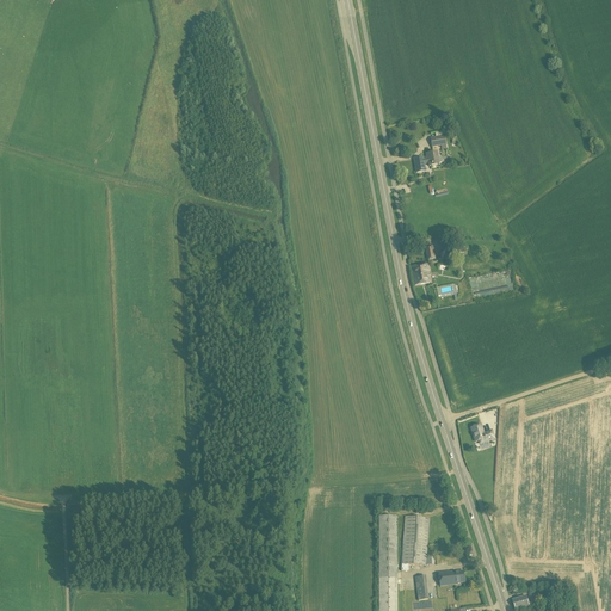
[(446,149),(445,136),(430,139),(431,148),(442,147),(442,149),(446,149)]
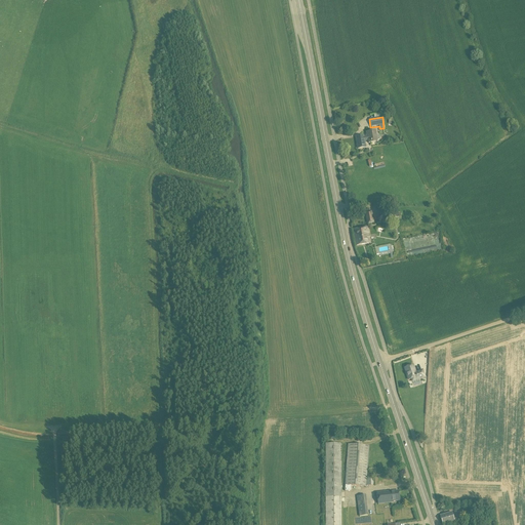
[(366,136),(366,140),(368,140),(368,144),(377,142),(377,140),(379,140),(380,139),(379,136),(378,134),(376,135),(376,130),(369,131),(370,135),(367,135),(368,136),(366,136)]
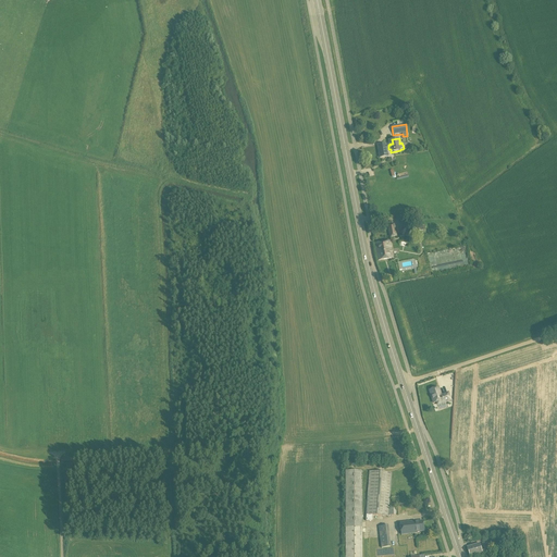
[(388,149),(388,145),(386,146),(386,144),(378,146),(380,158),(387,157),(386,149),(388,149)]
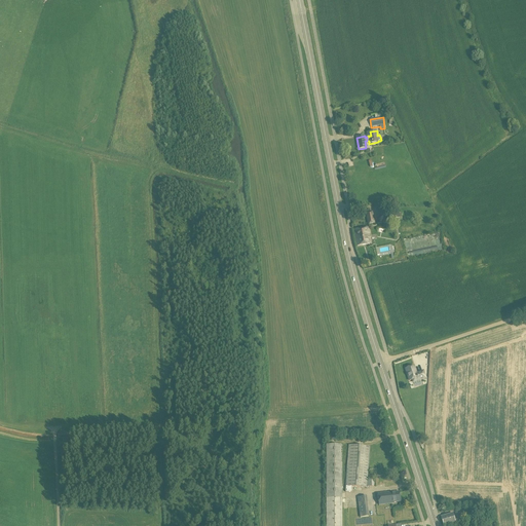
[(368,225),(375,223),(373,212),(366,213),(368,225)]
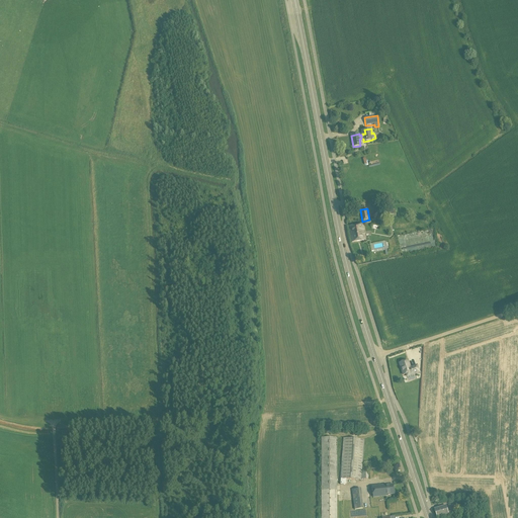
[(352,242),(364,240),(363,230),(364,230),(363,224),(349,226),(352,242)]
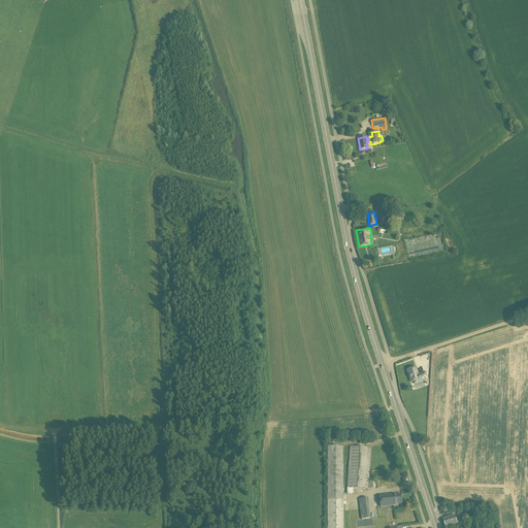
[(418,374),(416,367),(407,370),(410,382),(414,381),(415,384),(427,380),(425,372),(418,374)]
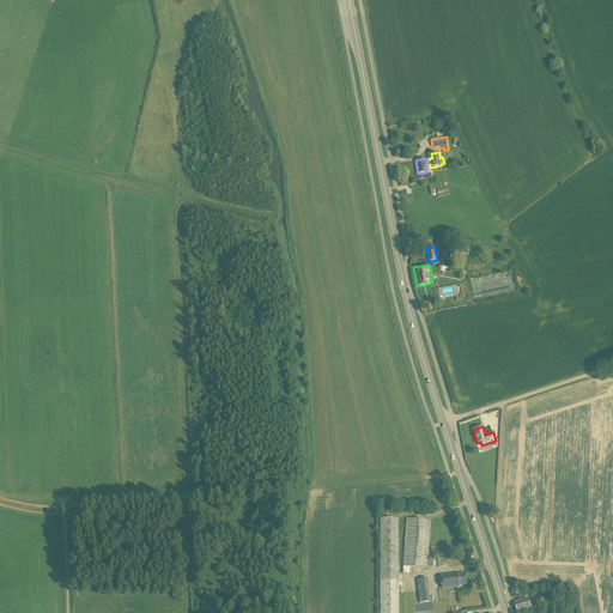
[(380,612),(398,612),(399,517),(380,517),(380,612)]
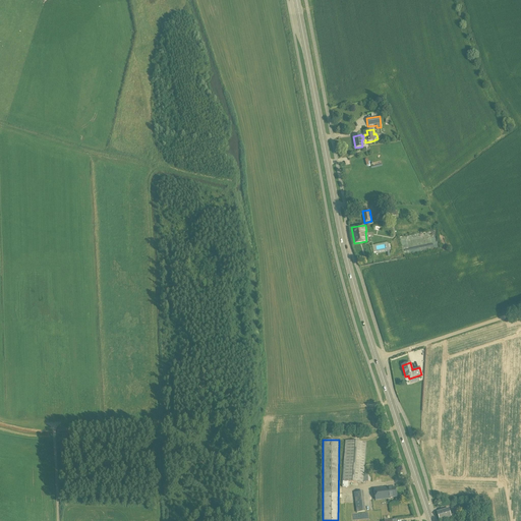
[(363,483),(366,443),(345,441),(342,481),(343,481),(342,487),(348,487),(348,482),(363,483)]
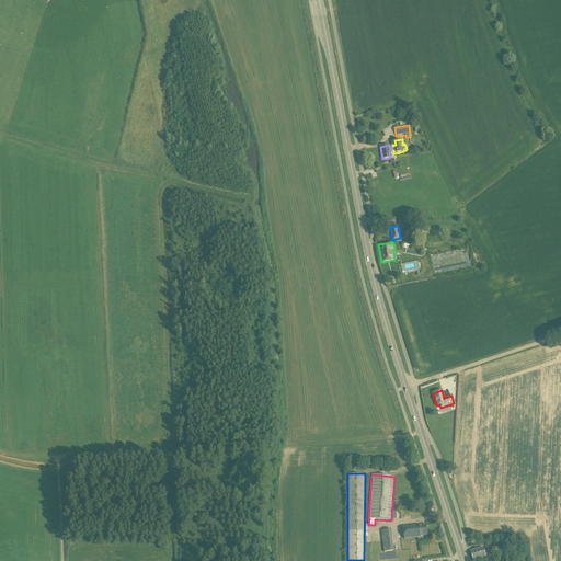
[(419,526),(418,525),(402,526),(404,538),(420,537),(420,536),(427,535),(425,525),(419,526)]
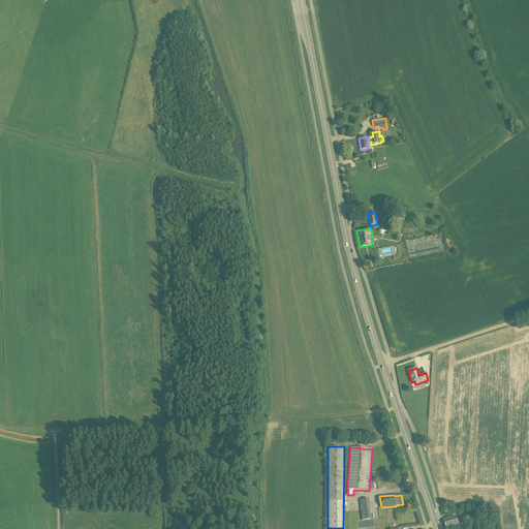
[(362,521),(371,520),(368,499),(360,500),(362,521)]
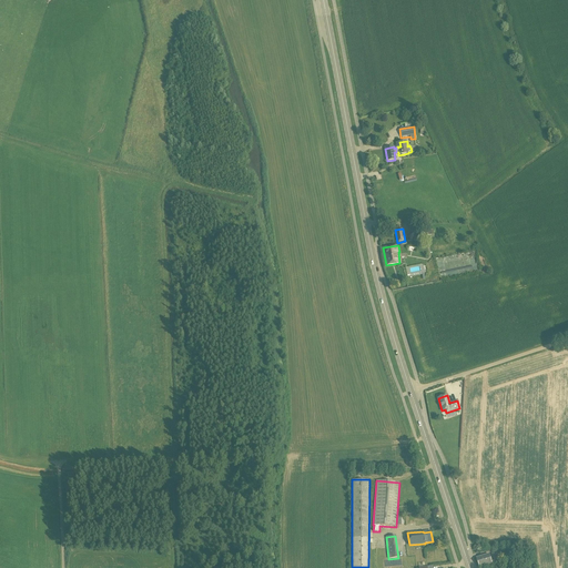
[(511,559),(511,549),(499,549),(499,558),(511,559)]
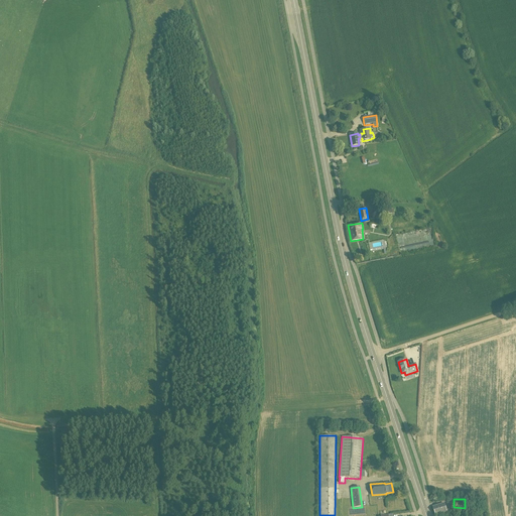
[(445,509),(443,504),(432,507),(435,515),(446,512),(454,510),(453,507),(445,509)]
